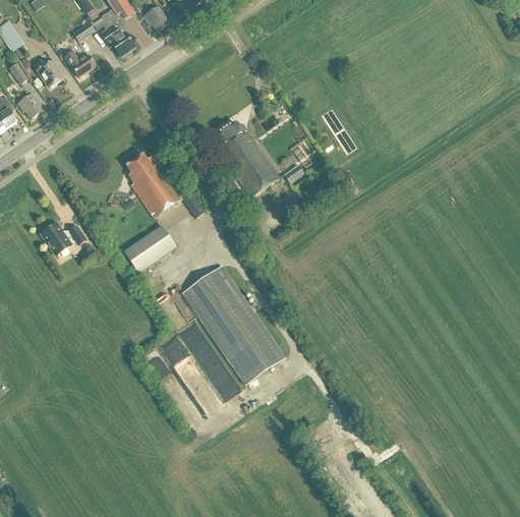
[(31,0),(30,1),(35,10),(44,4),(41,0),(31,0)]
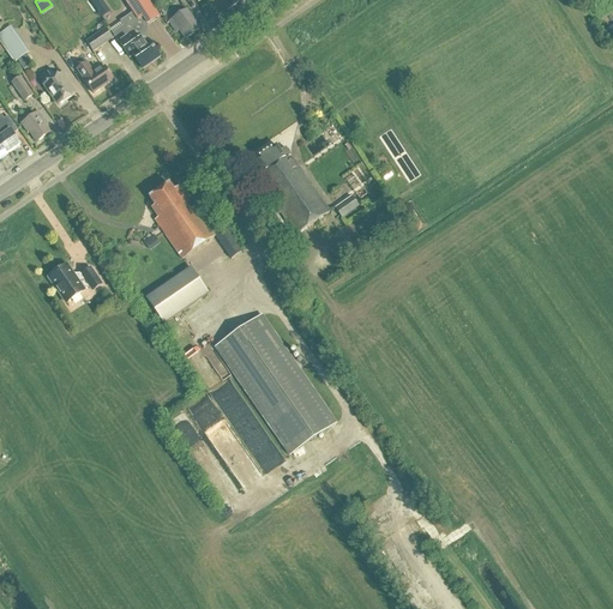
[(92,0),(100,12),(108,7),(103,0),(92,0)]
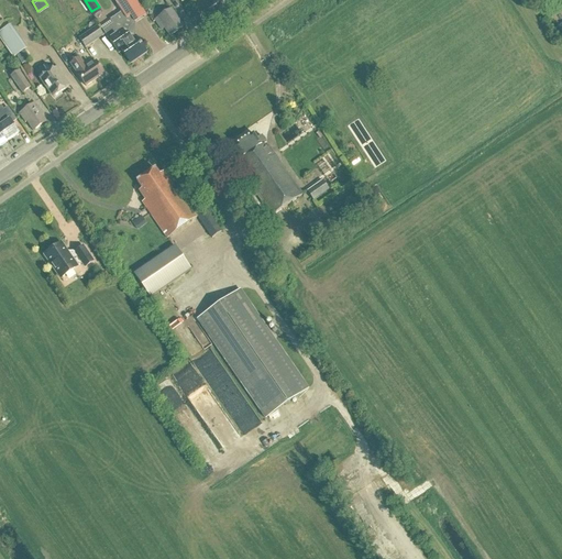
[(130,13),(134,20),(144,12),(136,0),(114,0),(125,15),(130,13)]
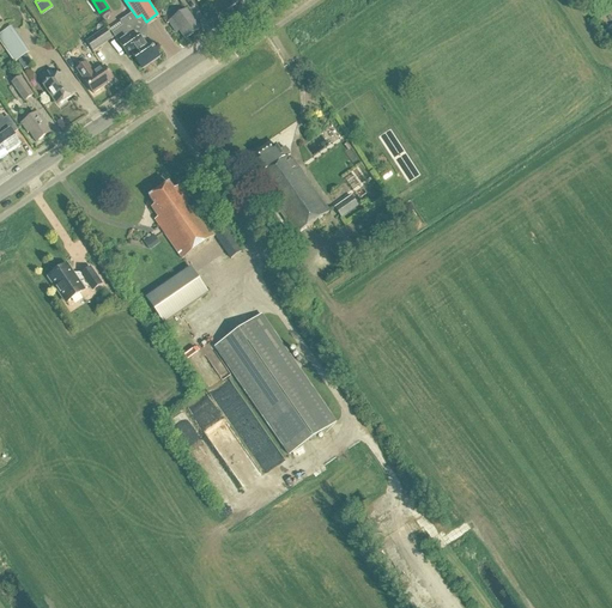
[(186,7),(168,19),(175,29),(177,26),(185,36),(199,25),(186,7)]
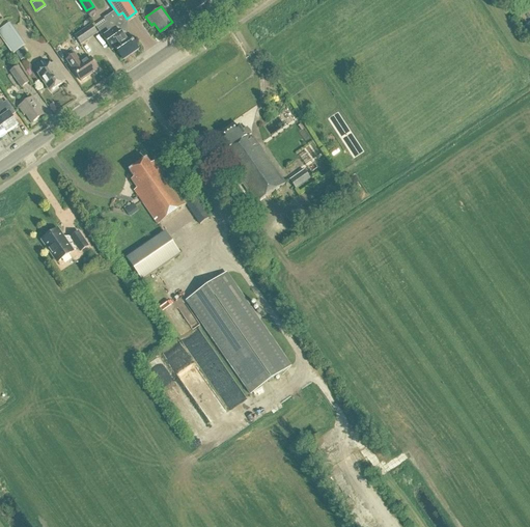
[(74,24),(86,18),(84,12),(72,19),(74,24)]
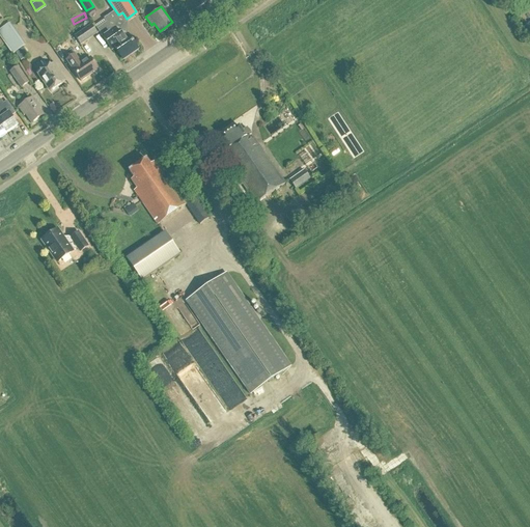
[(23,44),(7,21),(0,25),(0,33),(11,51),(23,44)]
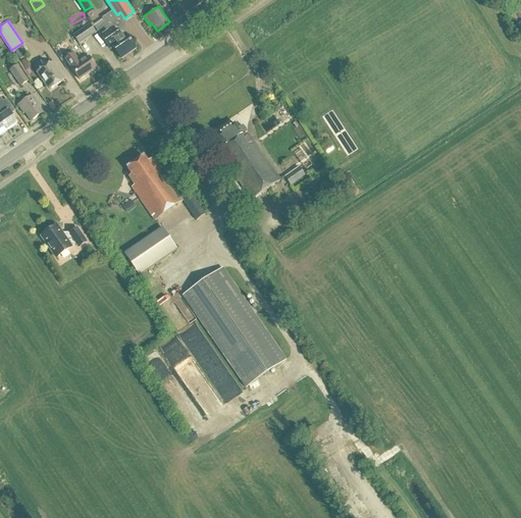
[(90,21),(72,33),(77,41),(95,30),(90,21)]
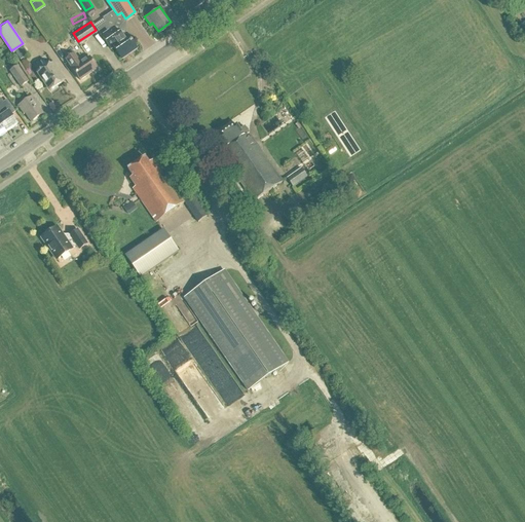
[(113,44),(121,56),(136,45),(125,32),(121,34),(118,30),(110,27),(100,34),(109,47),(113,44)]
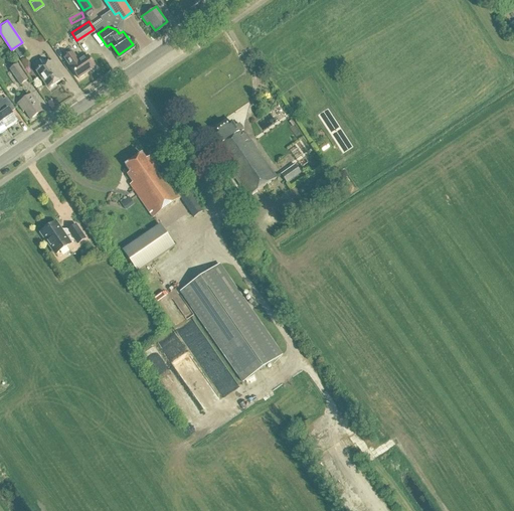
[(63,55),(69,64),(77,75),(95,64),(87,53),(77,59),(71,50),(63,55)]
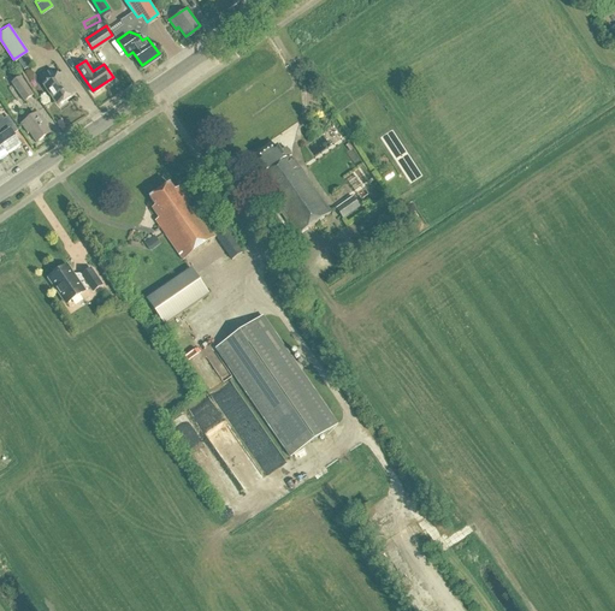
[(43,82),(58,102),(74,92),(60,71),(43,82)]
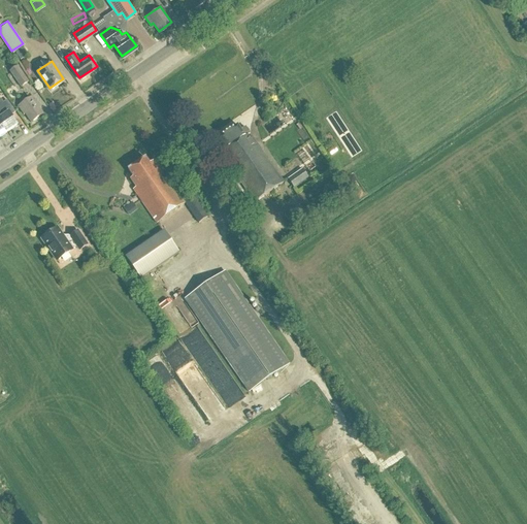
[(18,63),(9,69),(21,86),(29,79),(18,63)]
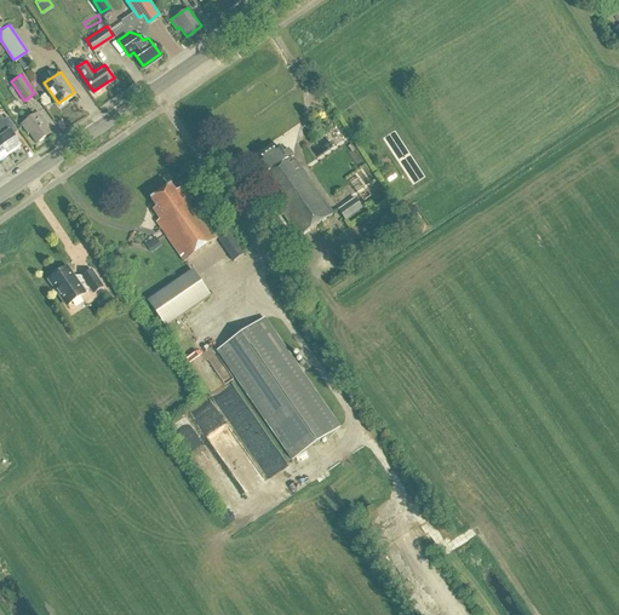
[(43,120),(44,119),(38,109),(19,121),(27,131),(28,131),(35,141),(50,130),(43,120)]
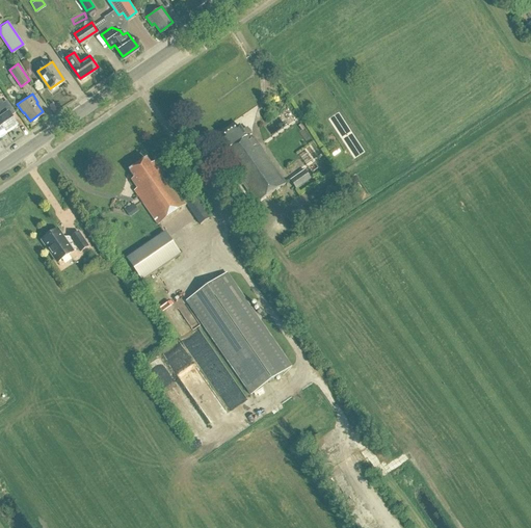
[(0,121),(6,130),(17,123),(9,112),(15,109),(6,97),(0,100),(0,121)]
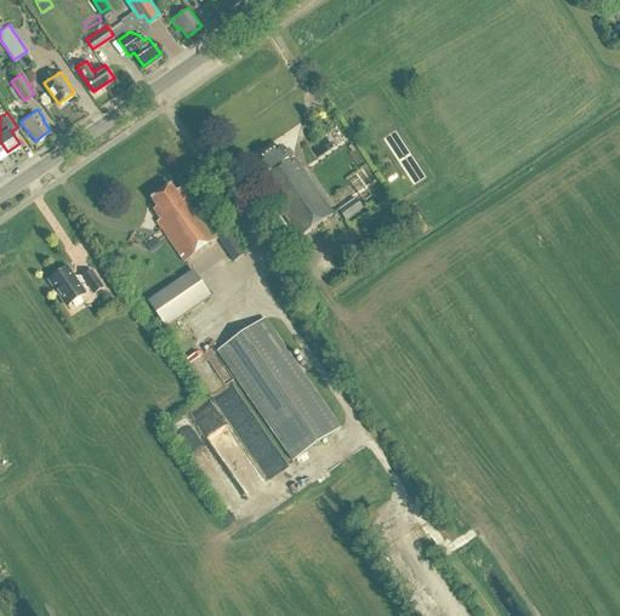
[(286,147),(282,150),(278,143),(254,160),(263,172),(257,176),(297,234),(331,211),(294,158),(291,159),(289,155),(291,154),(286,147)]
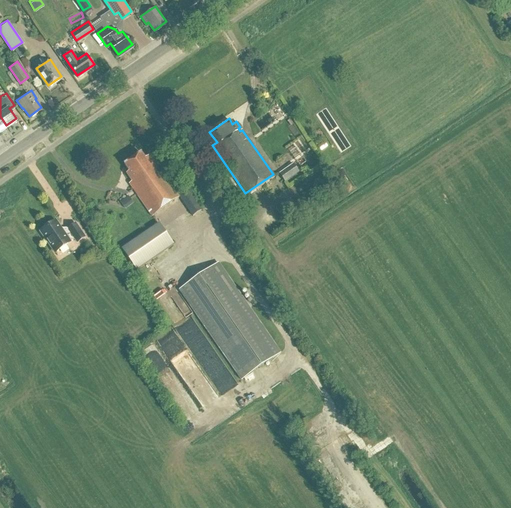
[(191,213),(199,208),(184,186),(176,191),(149,152),(143,156),(139,150),(122,162),(127,169),(124,171),(130,179),(128,181),(150,214),(178,194),(191,213)]
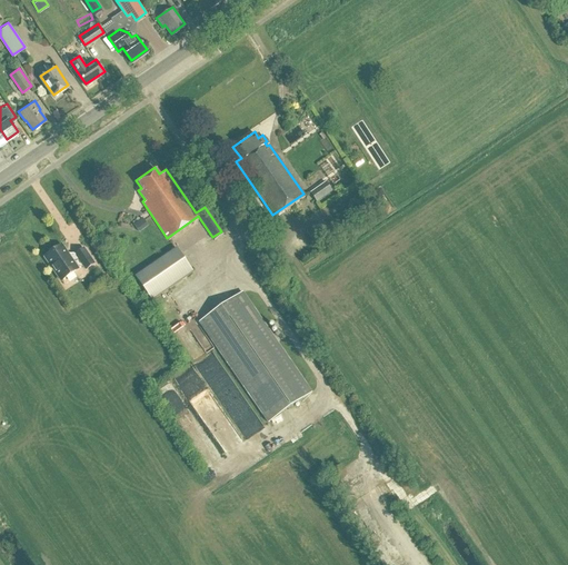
[(308,190),(315,199),(330,188),(324,179),(308,190)]
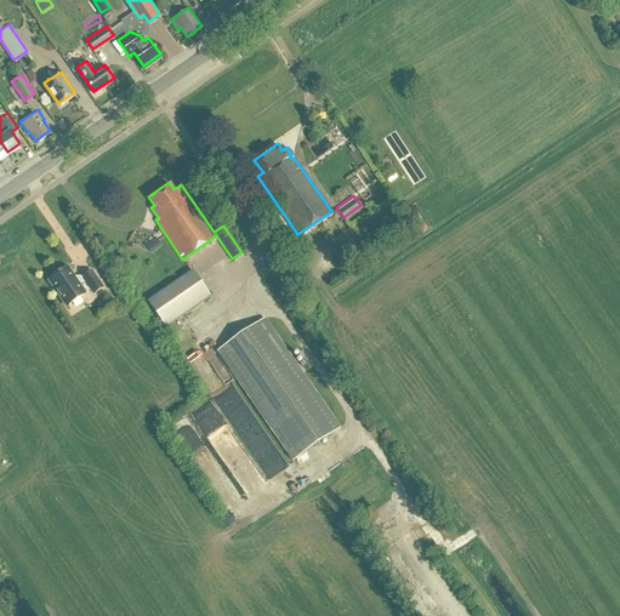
[(347,239),(337,246),(348,261),(358,254),(347,239)]
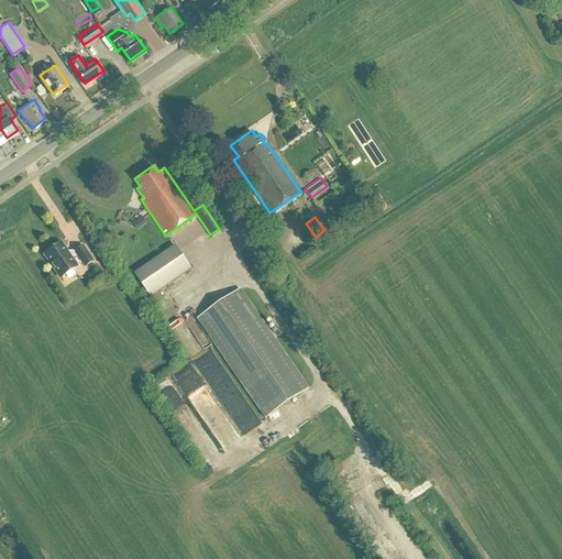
[(44,252),(59,275),(81,260),(84,263),(91,258),(81,243),(74,250),(69,254),(61,241),(44,252)]
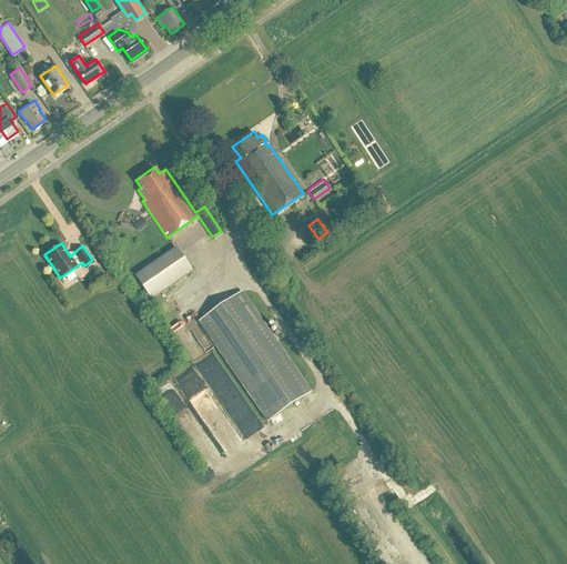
[(191,268),(174,244),(133,273),(149,296),(191,268)]
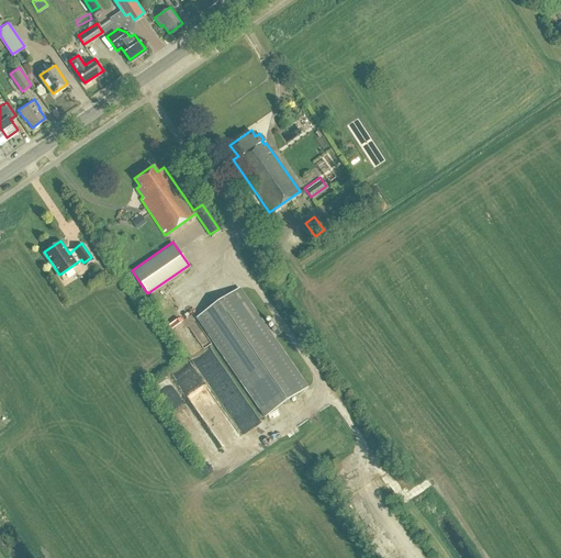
[(238,286),(195,315),(264,414),(306,384),(238,286)]
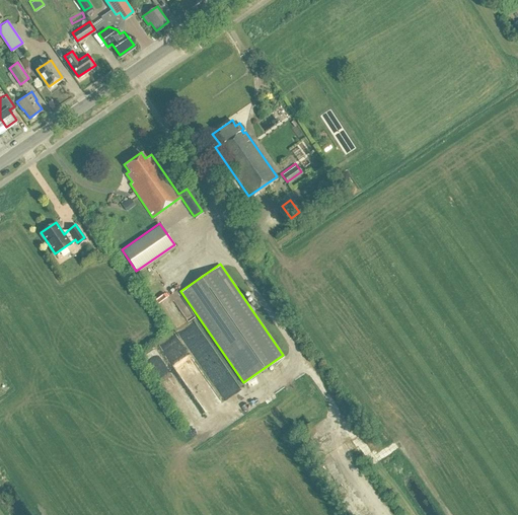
[(168,336),(158,342),(173,367),(190,358),(178,340),(173,343),(168,336)]
